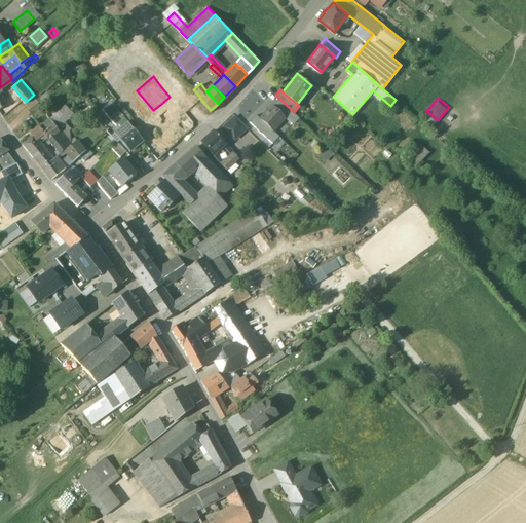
[(291,109),(279,99),(273,105),(286,116),(291,109)]
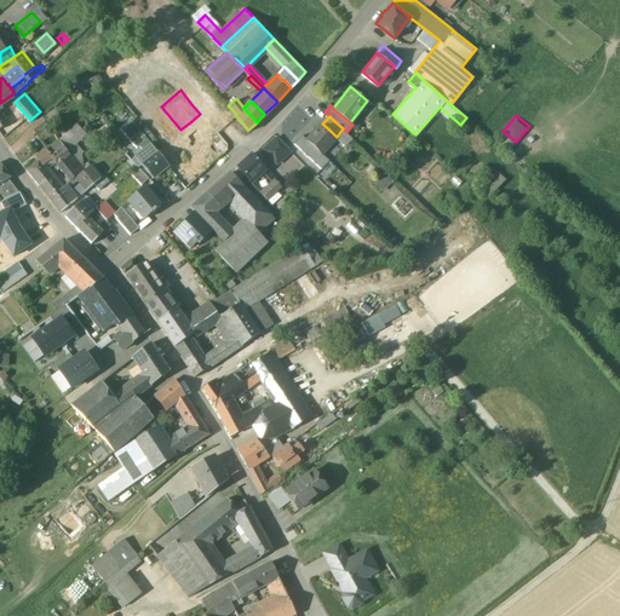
[(144,133),(131,117),(120,127),(135,144),(135,143),(137,147),(139,144),(143,149),(136,154),(142,162),(154,176),(168,163),(158,149),(156,149),(144,134),(145,134),(144,133)]
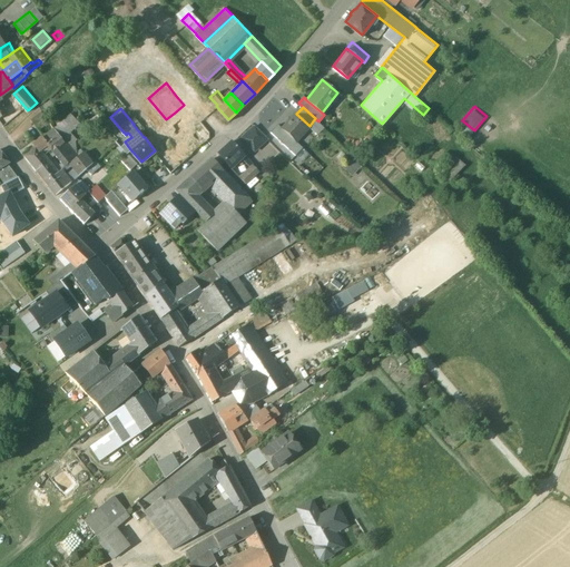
[(40,110),(31,118),(36,124),(47,115),(42,109),(40,110)]
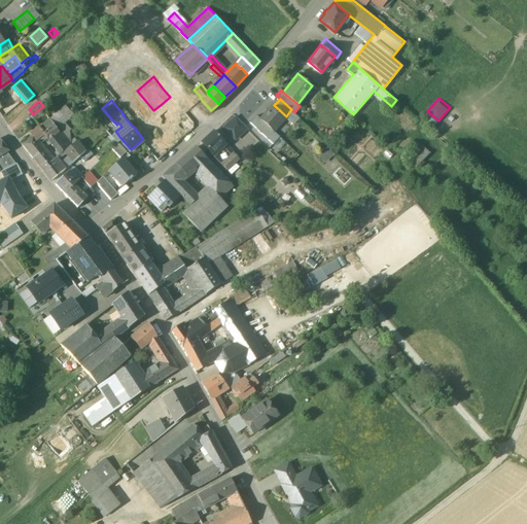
[(66,104),(57,112),(60,115),(69,107),(66,104)]
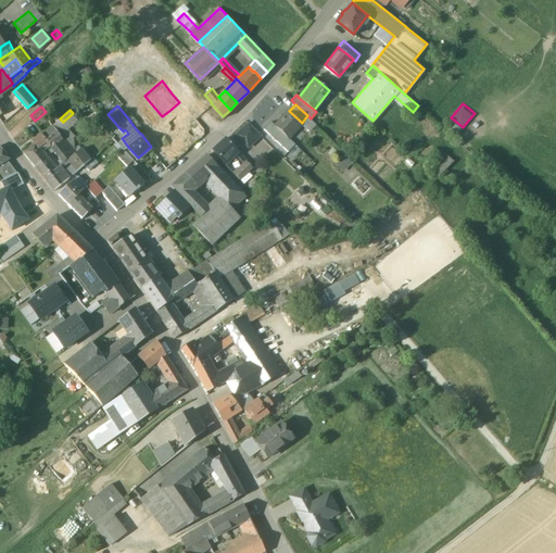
[(289,111),(288,110),(275,124),(270,121),(264,127),(289,150),(295,142),(289,137),(302,123),(289,111)]
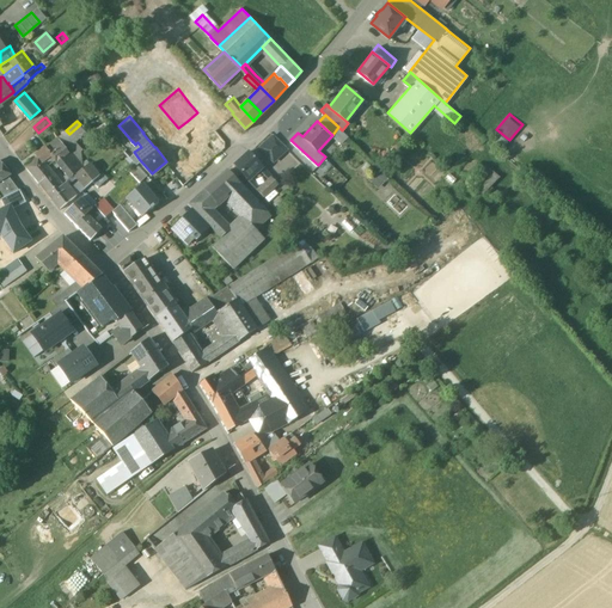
[(80,124),(69,134),(75,140),(81,135),(86,130),(80,124)]
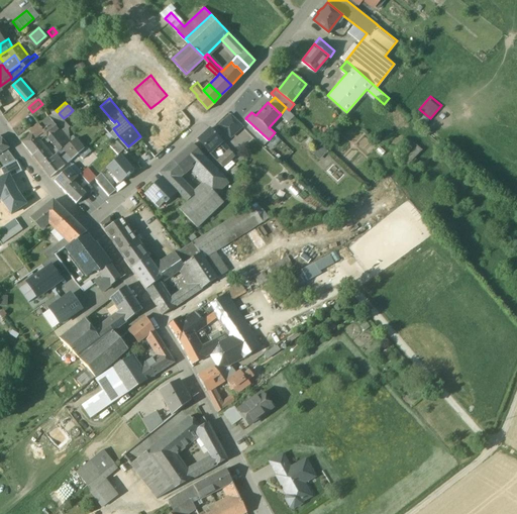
[(289,110),(286,107),(281,114),(287,120),(293,113),(289,110)]
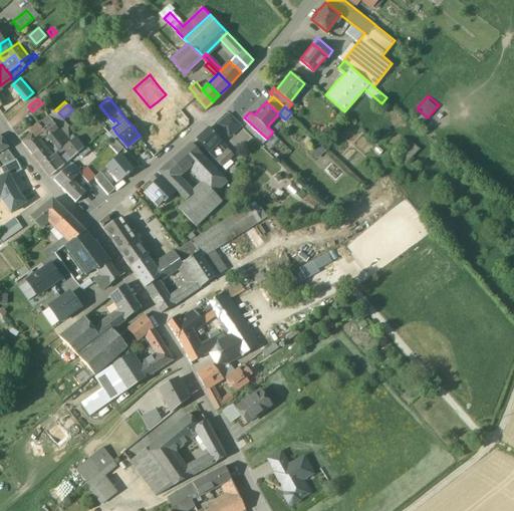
[(72,109),(68,113),(72,118),(76,114),(72,109)]
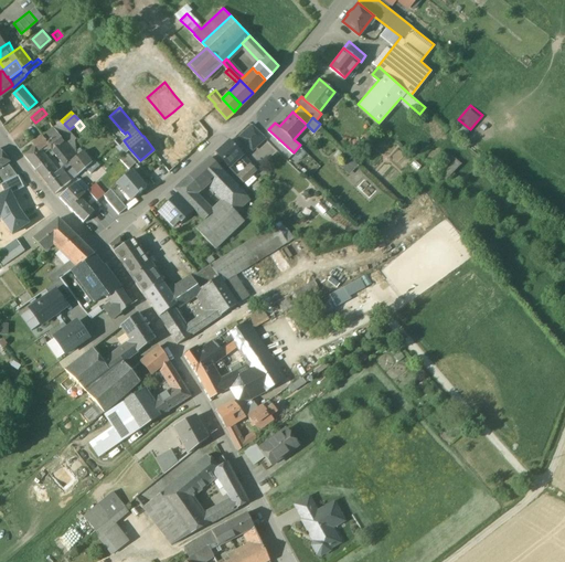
[(265,135),(253,124),(241,135),(253,148),(265,135)]
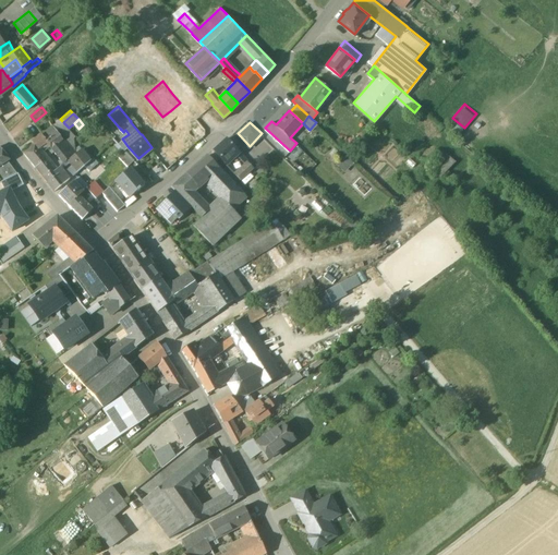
[(53,124),(41,132),(50,144),(51,146),(63,137),(53,124)]
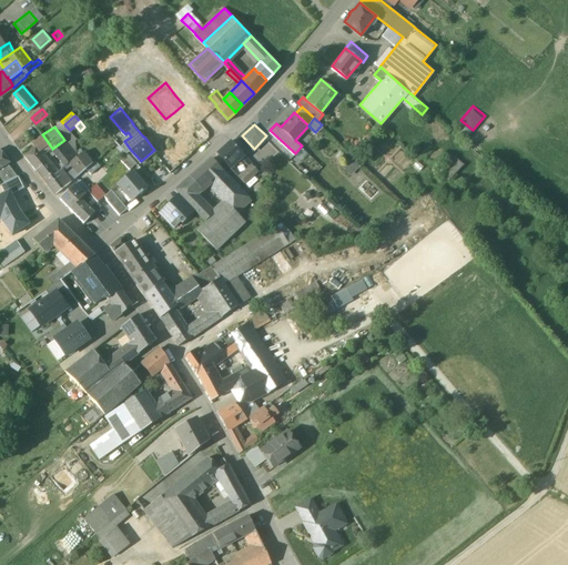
[(42,134),(32,142),(34,145),(23,153),(36,168),(47,159),(44,155),(42,153),(39,150),(48,143),(42,134)]
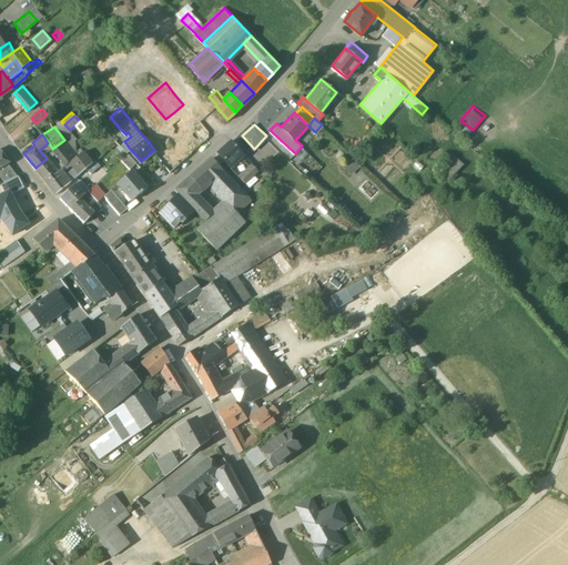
[(124,141),(119,135),(118,137),(119,138),(117,140),(127,151),(130,149),(124,141)]
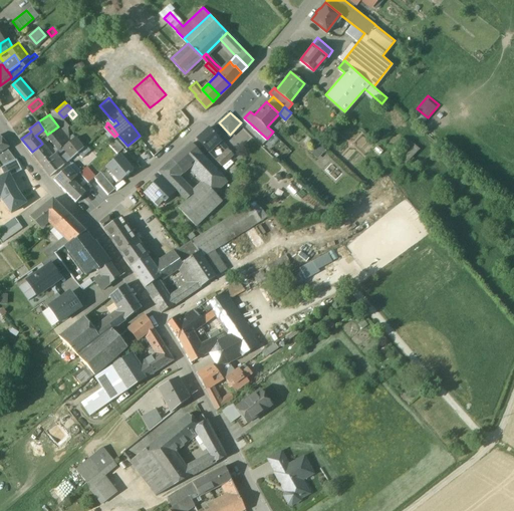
[(58,126),(47,135),(56,146),(59,149),(62,146),(65,144),(58,135),(61,133),(60,132),(62,130),(59,125),(58,126)]
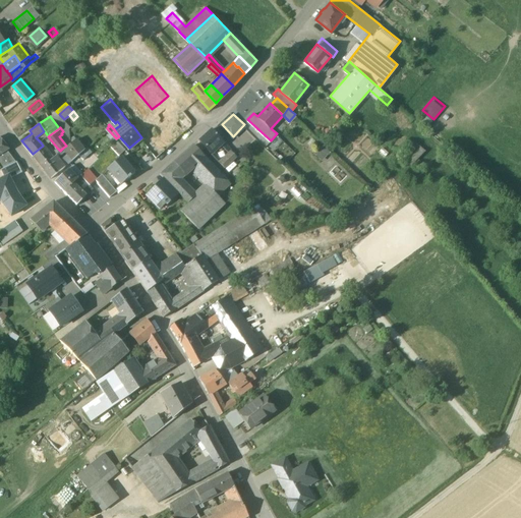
[(223,139),(212,128),(211,127),(198,138),(210,152),(223,139)]
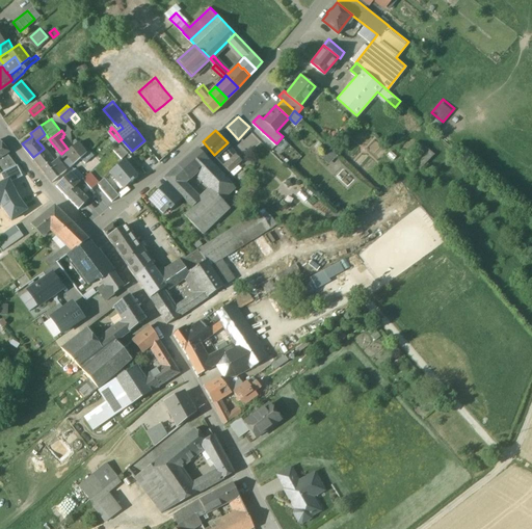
[(72,135),(64,134),(62,136),(63,137),(60,139),(68,149),(73,144),(72,140),(72,135)]
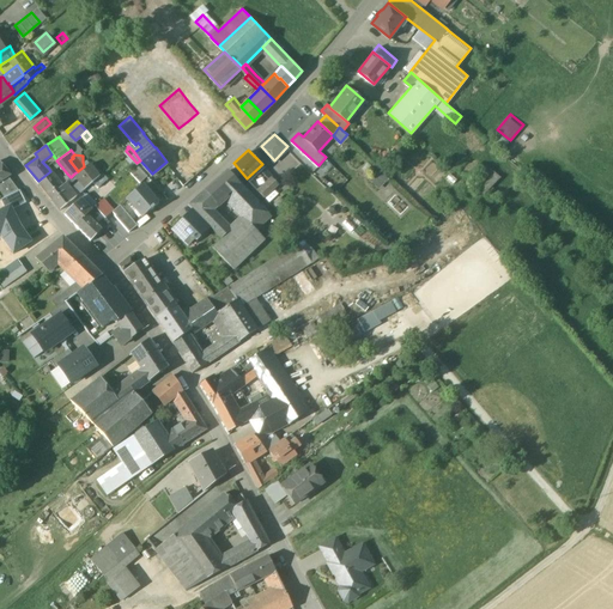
[(0,178),(11,172),(0,158),(0,178)]
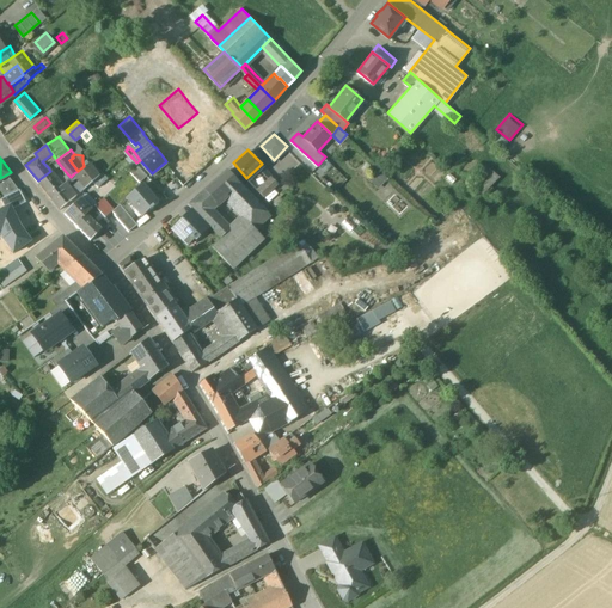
[(55,158),(46,165),(48,167),(56,160),(55,158)]
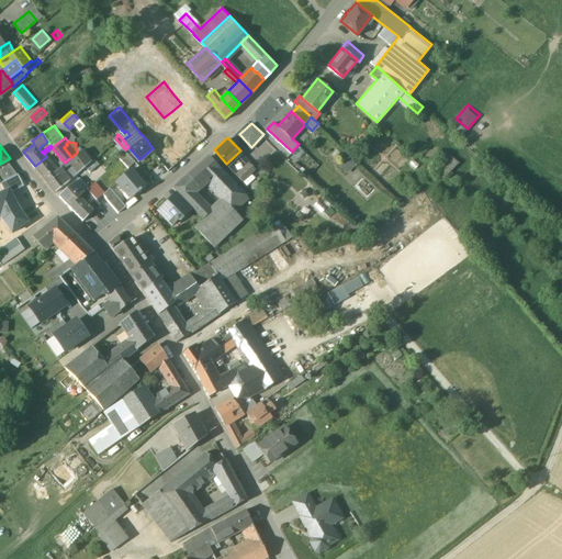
[(71,157),(68,159),(78,171),(86,165),(91,159),(82,148),(77,153),(71,157)]
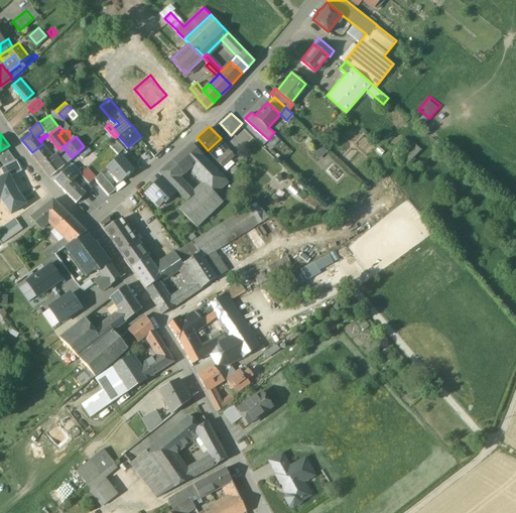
[(124,146),(116,138),(110,143),(118,152),(124,146)]
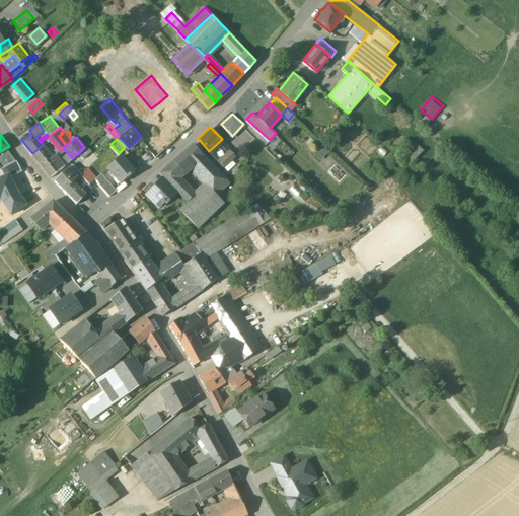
[(261,144),(255,139),(251,142),(256,148),(261,144)]
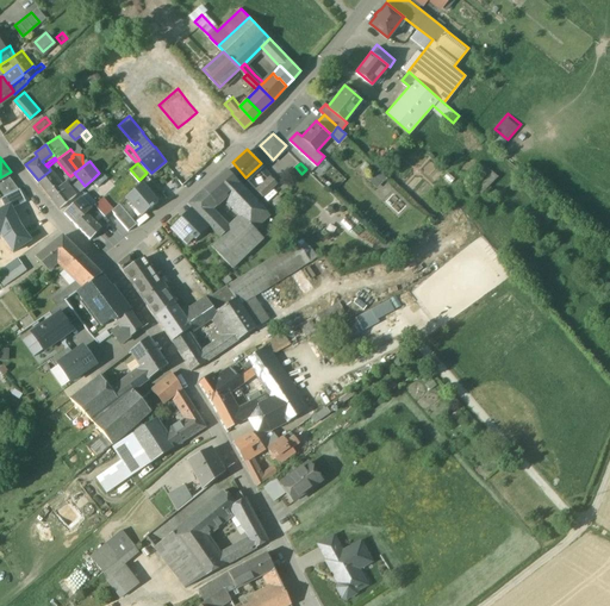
[(480,175),(493,182),(499,172),(486,164),(480,175)]
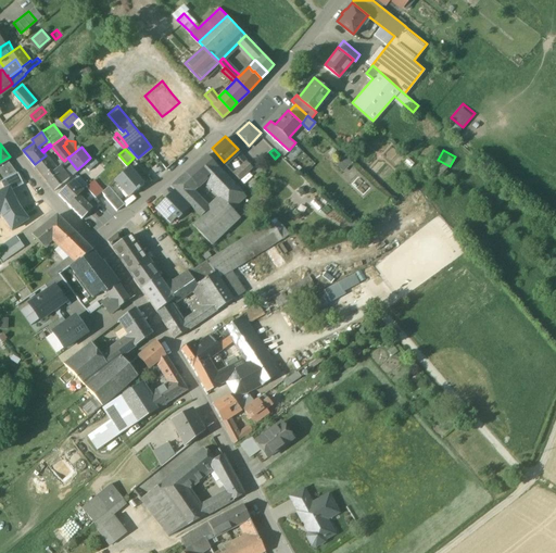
[(217,165),(206,153),(186,171),(196,184),(197,184),(210,172),(217,165)]
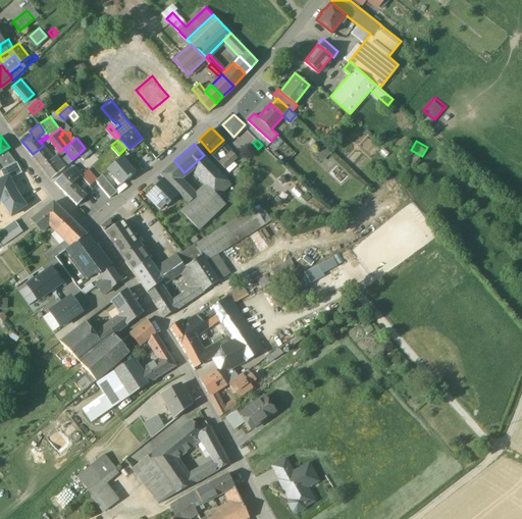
[(46,149),(43,146),(33,154),(44,168),(54,160),(52,157),(49,153),(46,149)]
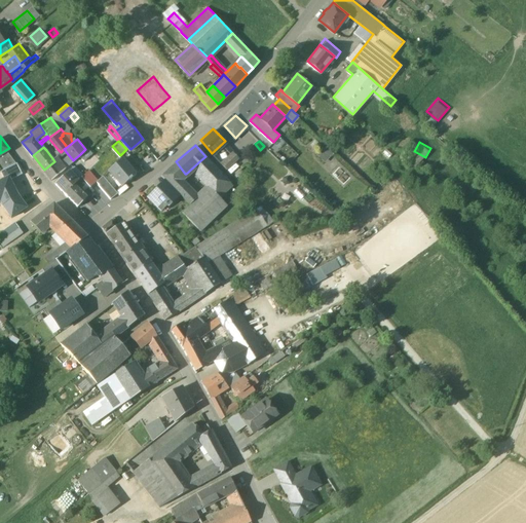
[(88,147),(85,149),(80,154),(84,159),(92,152),(88,147)]
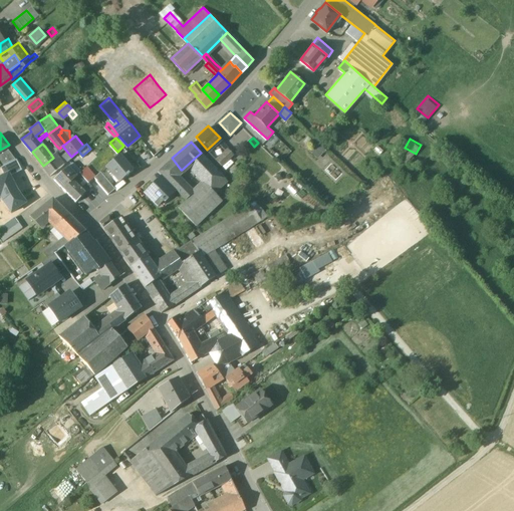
[(229,148),(216,159),(222,165),(228,158),(234,154),(229,148)]
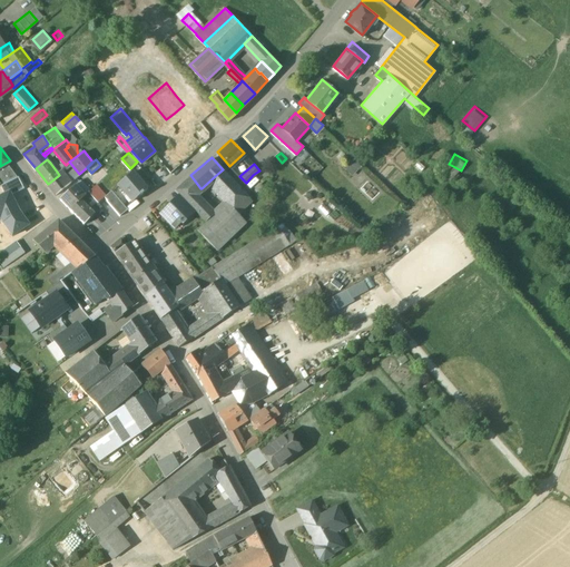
[(10,166),(0,172),(0,175),(5,182),(18,175),(10,166)]
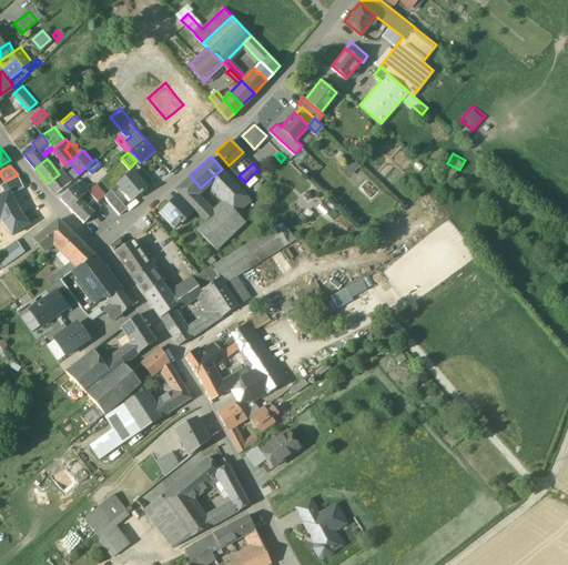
[(59,174),(48,183),(56,192),(66,183),(66,184),(71,180),(61,168),(60,168),(57,171),(59,174)]
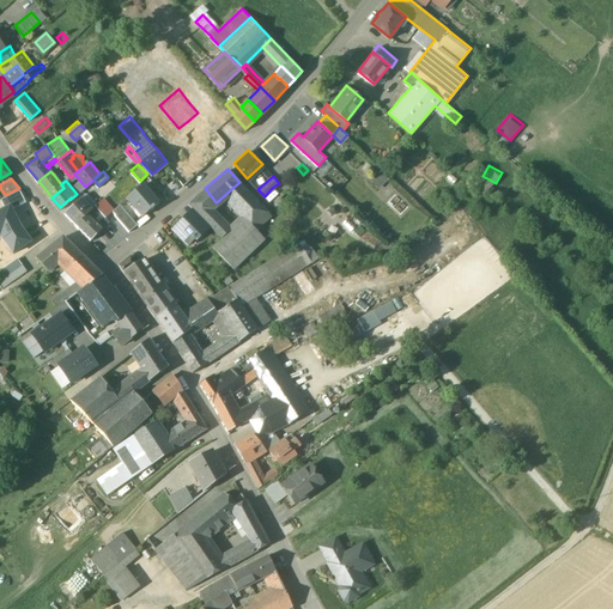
[(143,182),(127,196),(143,214),(151,207),(152,207),(155,206),(153,205),(159,200),(143,182)]
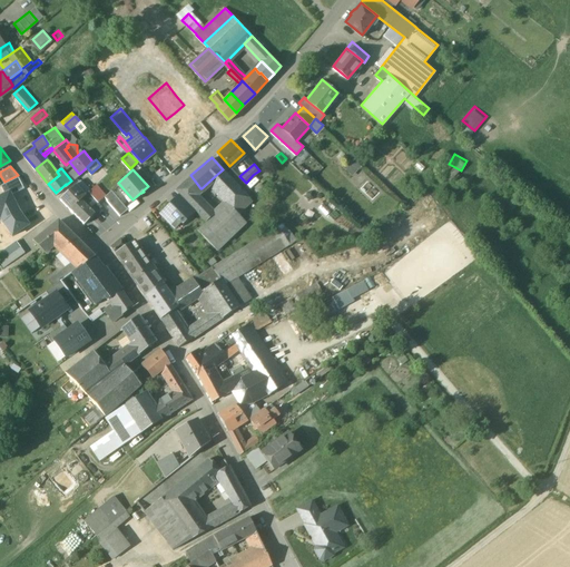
[(252,199),(223,169),(215,176),(216,177),(213,187),(226,201),(214,213),(206,221),(197,228),(217,250),(246,222),(237,213),(252,199)]
